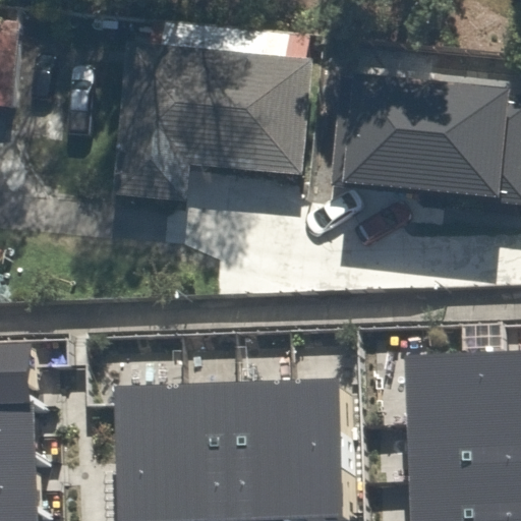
[(49,31),(0,27),(0,118),(44,121),(49,31)]
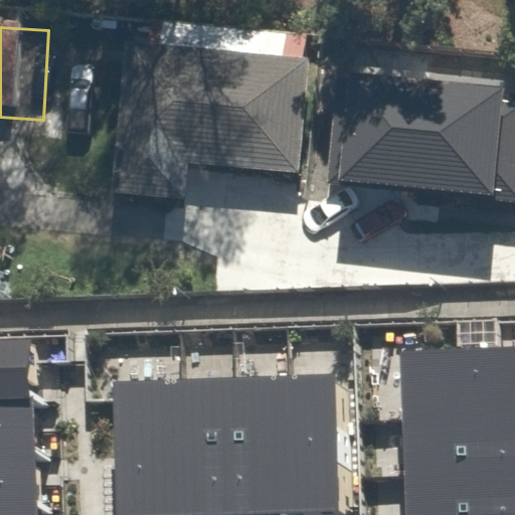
[(306,59),(129,55),(125,211),(193,213),(194,176),(303,179),(306,59)]
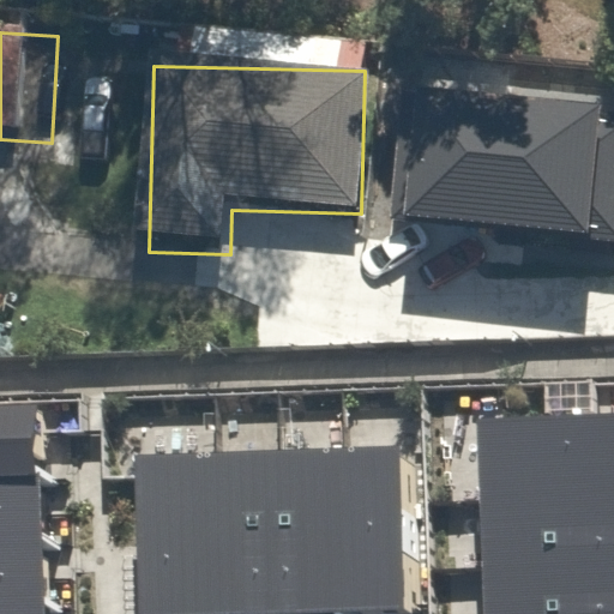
[(405,79),(392,216),(613,236),(613,120),(600,119),(601,98),(405,79)]
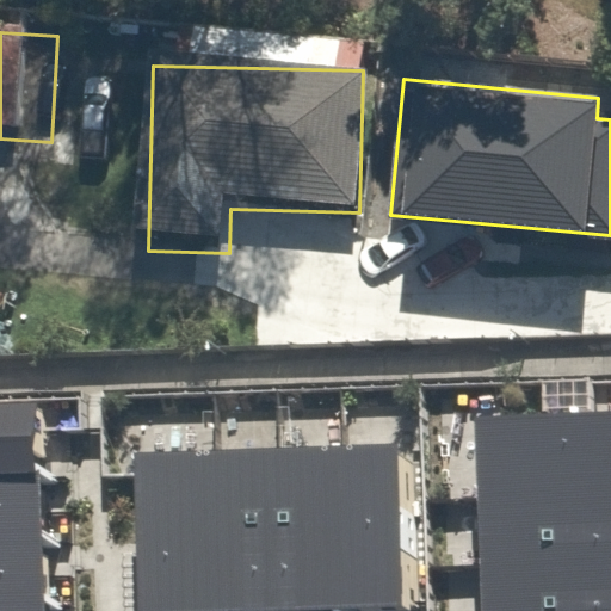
[(0,407),(0,480),(37,479),(35,406),(0,407)]
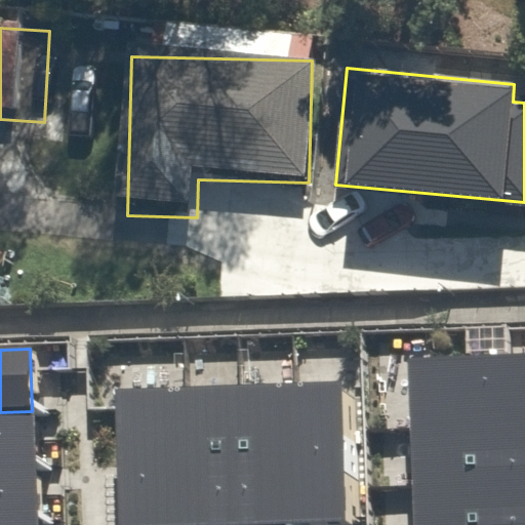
[(524,353),(408,358),(411,427),(524,421),(524,353)]
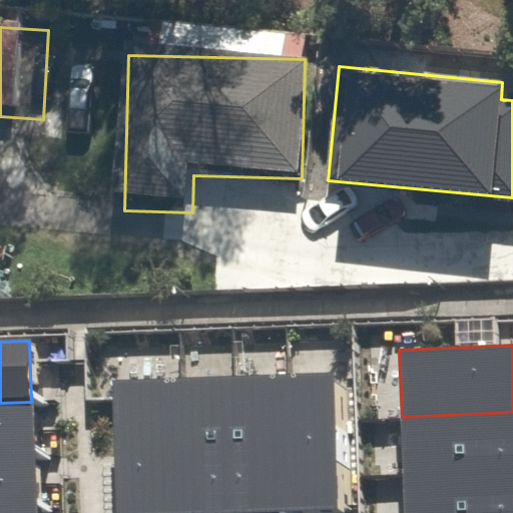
[(333,372),(287,374),(292,507),(338,505),(333,372)]
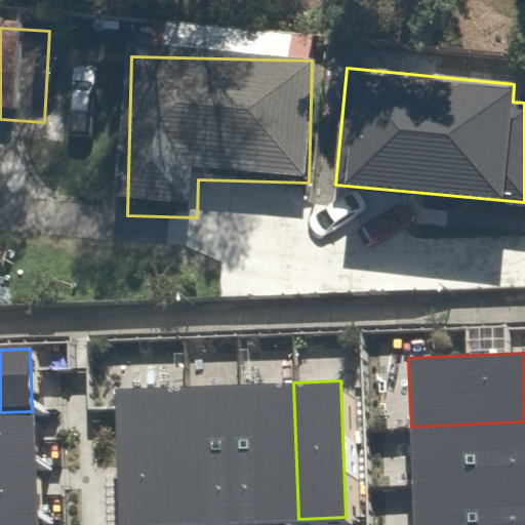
[(293,382),(242,385),(247,521),(298,519),(293,382)]
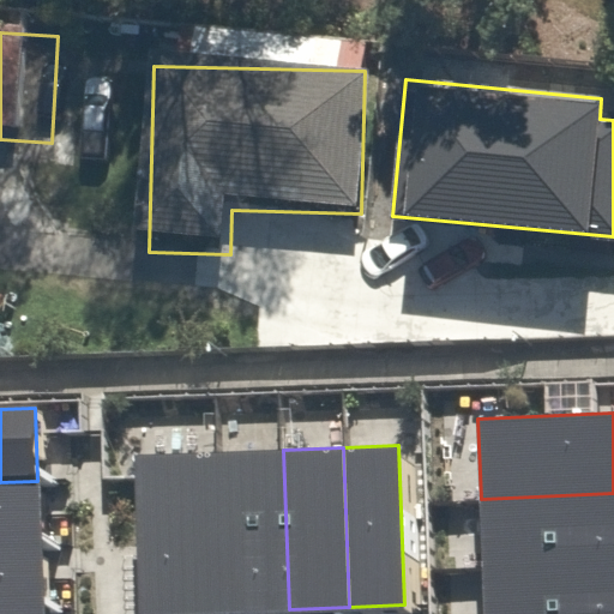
[(283,450),(218,452),(226,611),(289,609),(283,450)]
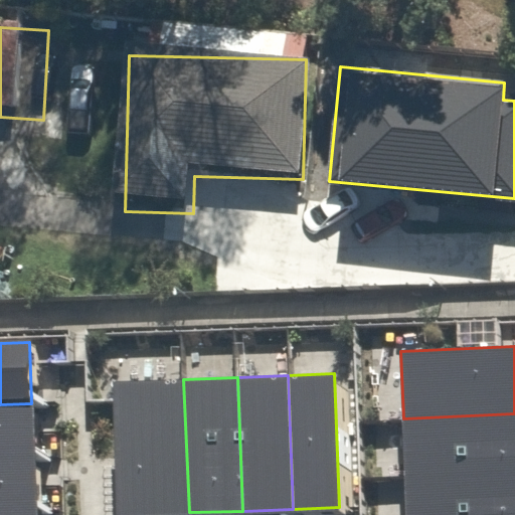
[(183,379),(113,382),(118,514),(189,512),(183,379)]
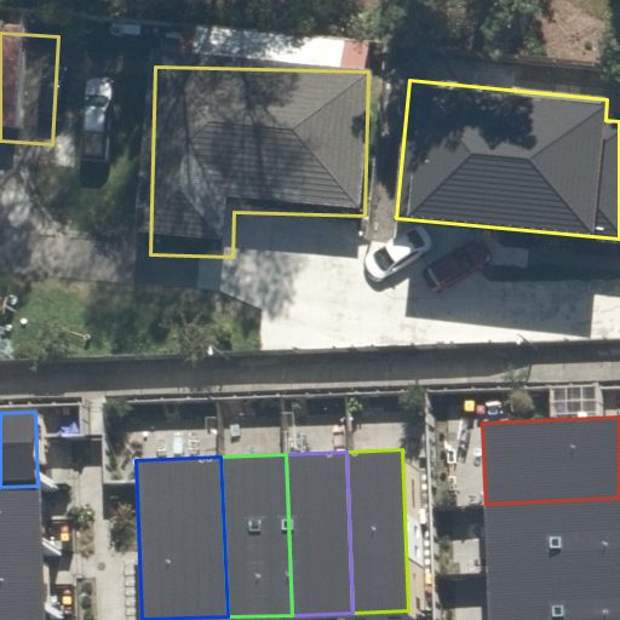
[(38,486),(0,487),(0,554),(40,552),(38,486)]
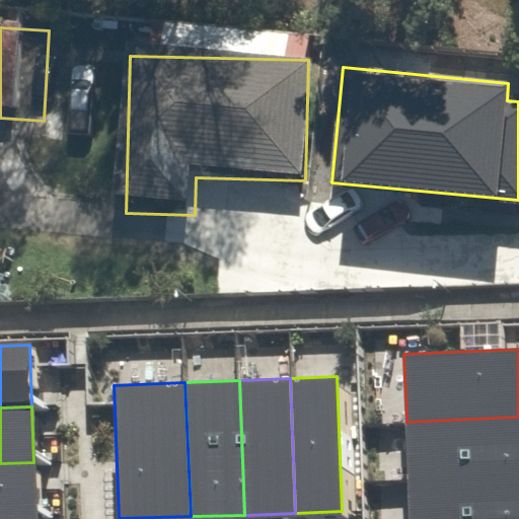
[(518,417),(406,422),(409,480),(518,476),(518,417)]
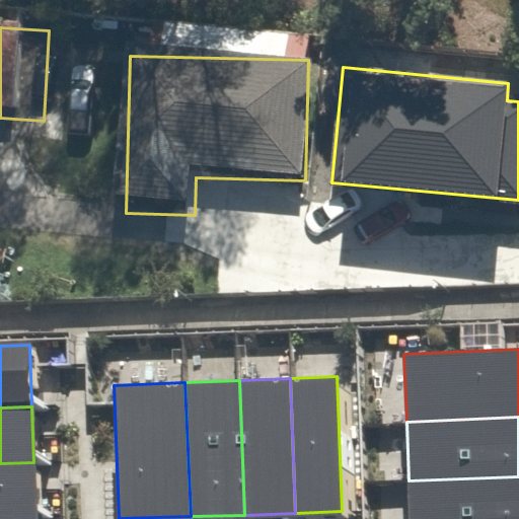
[(0,463),(0,517),(35,517),(33,462),(0,463)]
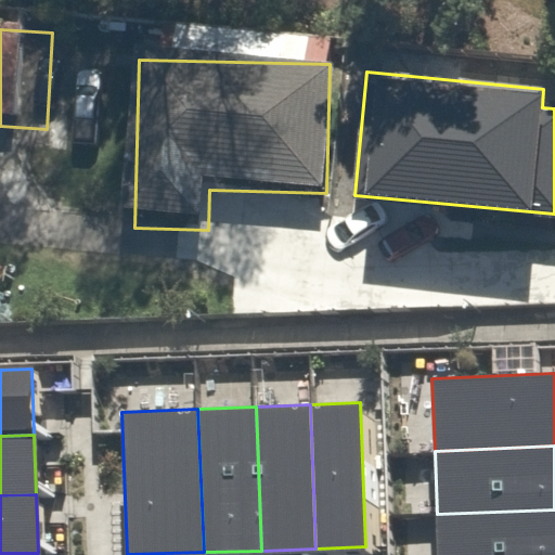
[(554,554),(554,510),(437,514),(437,554),(554,554)]
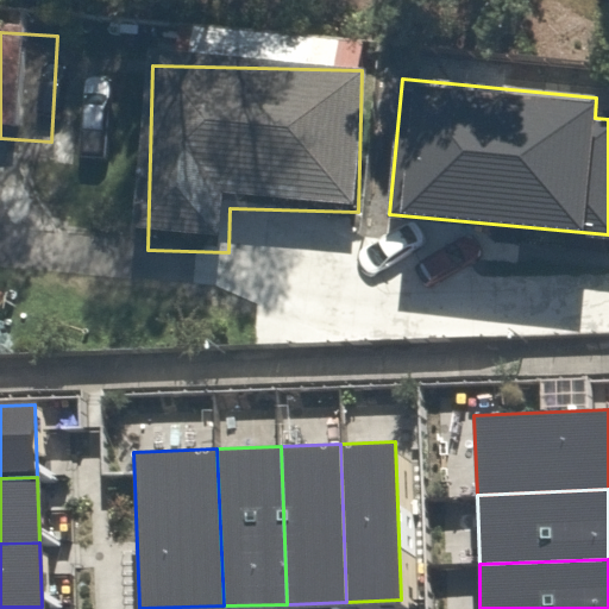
All buildings are outlined.
